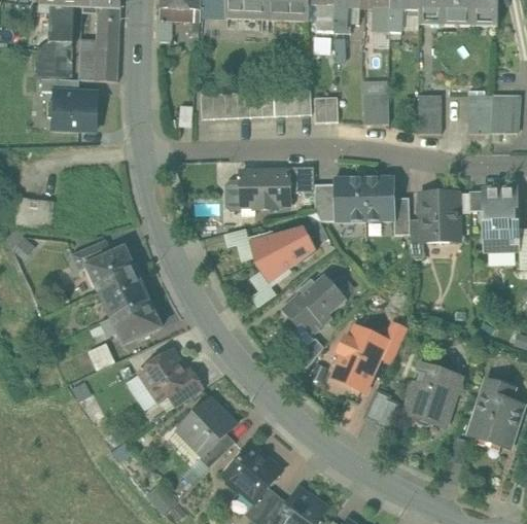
[(37,0),(37,10),(47,10),(48,4),(75,6),(82,6),(82,0),(37,0)]
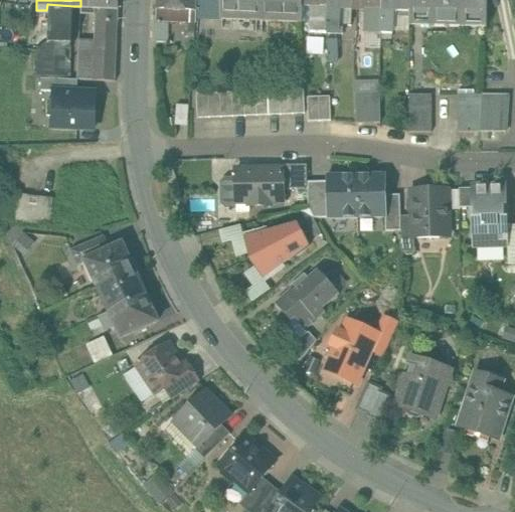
[(80,0),(80,6),(118,8),(118,0),(80,0)]
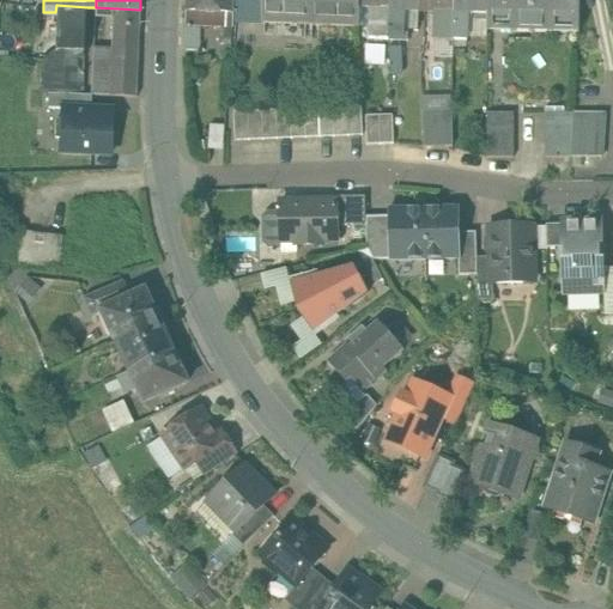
[(186,0),(186,22),(201,22),(210,23),(210,0),(186,0)]
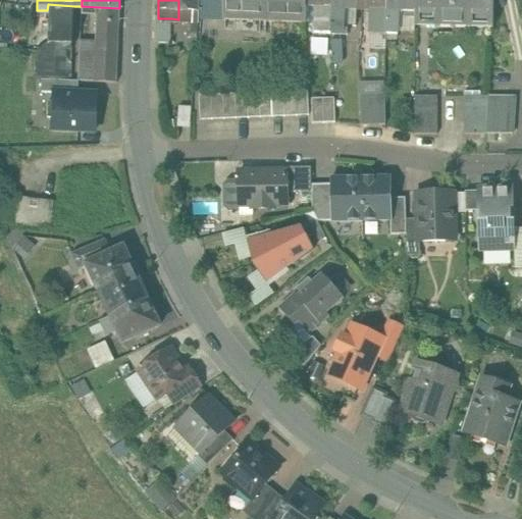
[(178,0),(178,19),(191,20),(193,20),(193,9),(198,9),(199,0),(178,0)]
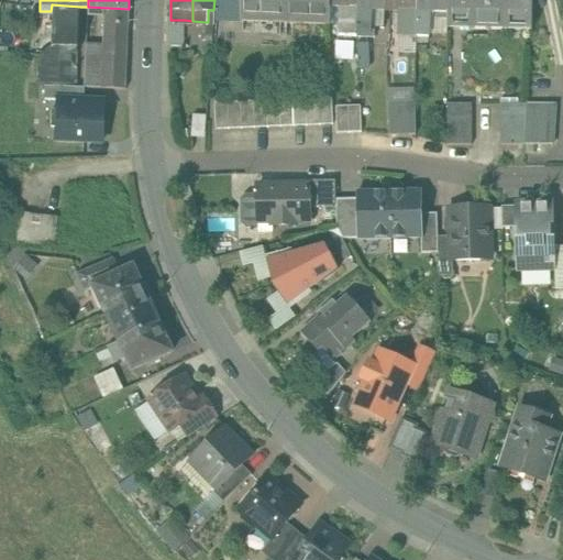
[(214,0),(213,10),(213,17),(236,18),(236,0),(214,0)]
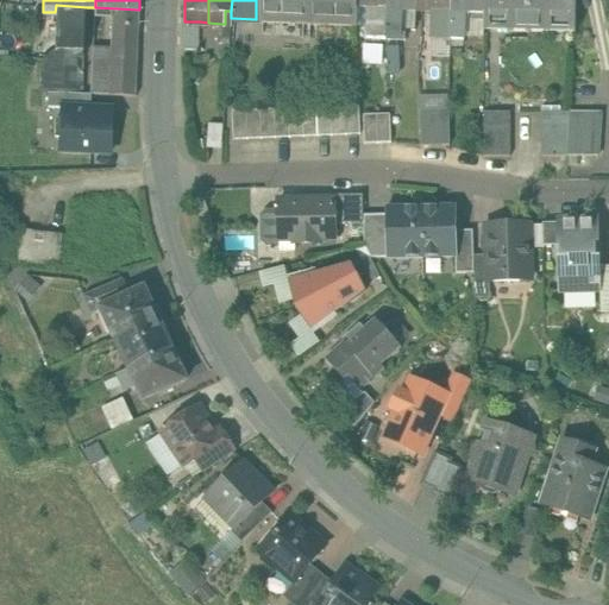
[(256,0),(256,19),(357,23),(358,5),(358,0),(256,0)]
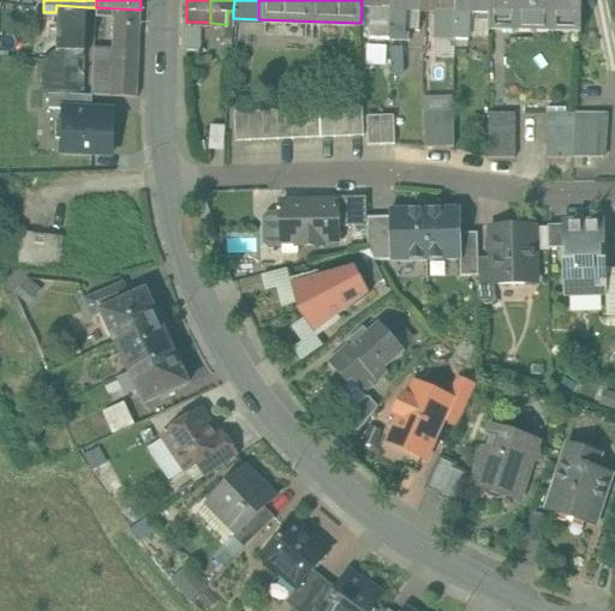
[(362,0),(362,5),(372,5),(371,36),(389,36),(389,29),(390,0),(362,0)]
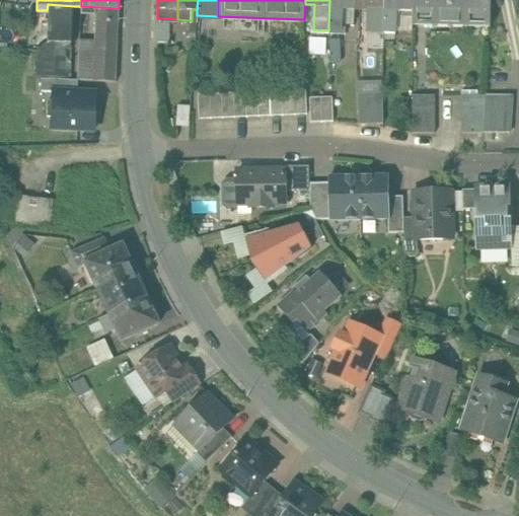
[(329,0),(328,24),(328,30),(345,31),(346,22),(341,22),(342,6),(355,6),(355,0),(329,0)]
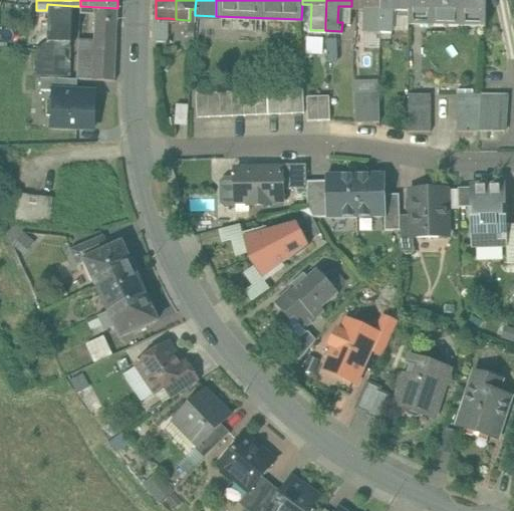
[(356,0),(356,7),(365,7),(364,30),(380,31),(381,0),(356,0)]
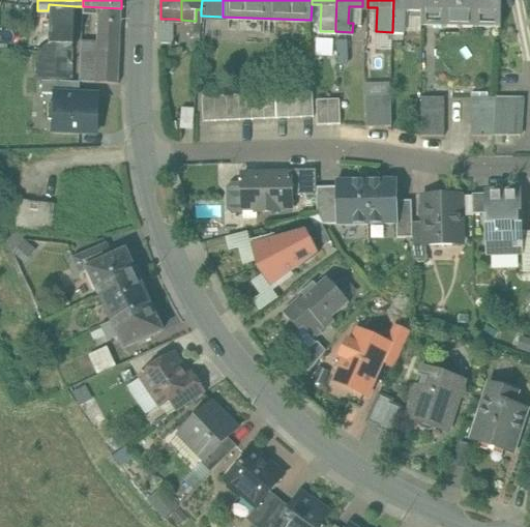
[(393,0),(392,32),(403,32),(404,32),(405,8),(408,9),(410,13),(419,15),(420,9),(420,0),(393,0)]
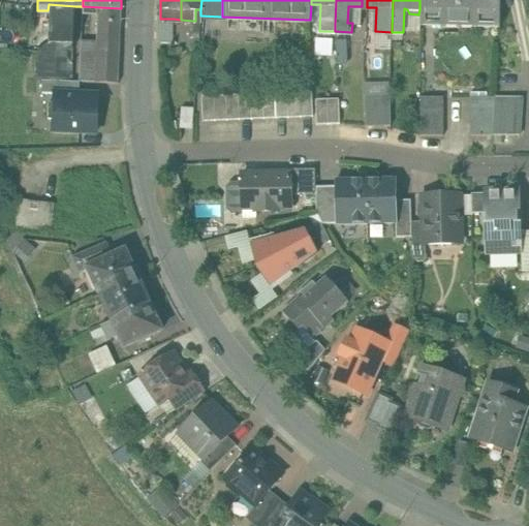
[(419,0),(419,9),(421,9),(421,24),(500,25),(501,0),(419,0)]
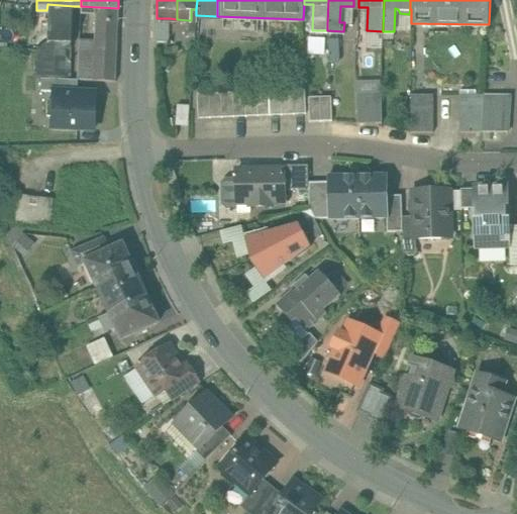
[(74,6),(47,4),(46,10),(46,40),(72,41),(74,6)]
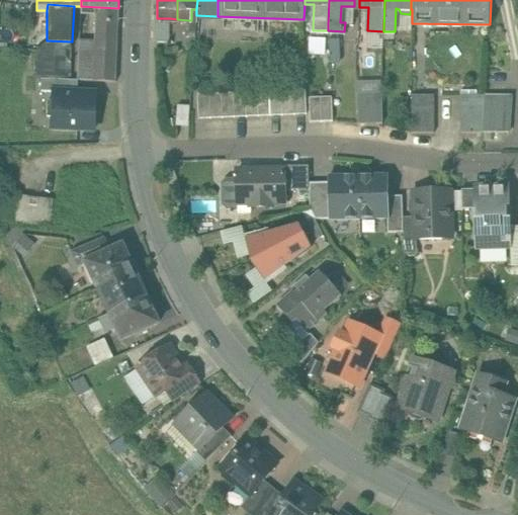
[(118,8),(97,7),(95,38),(80,37),(78,78),(115,80),(115,78),(118,8)]
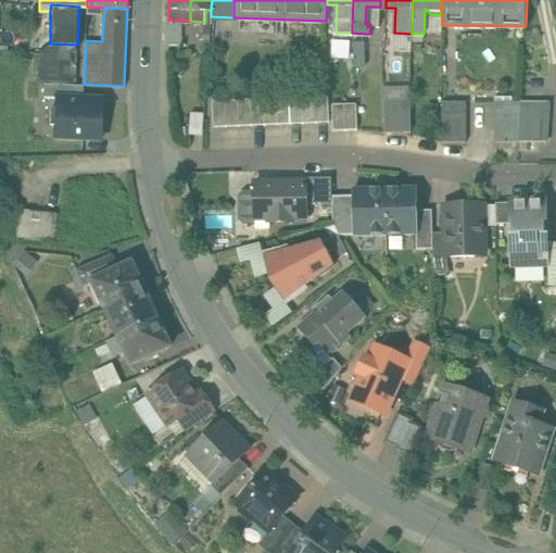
[(182,20),(168,20),(168,42),(180,42),(182,20)]
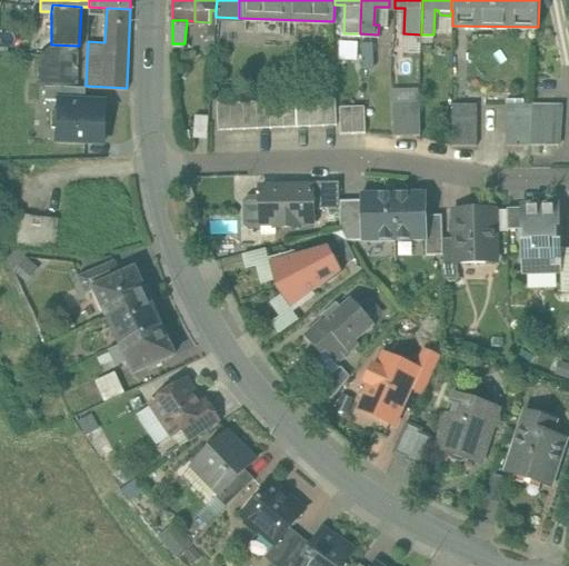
[(372,40),(361,40),(362,59),(373,59),(372,40)]
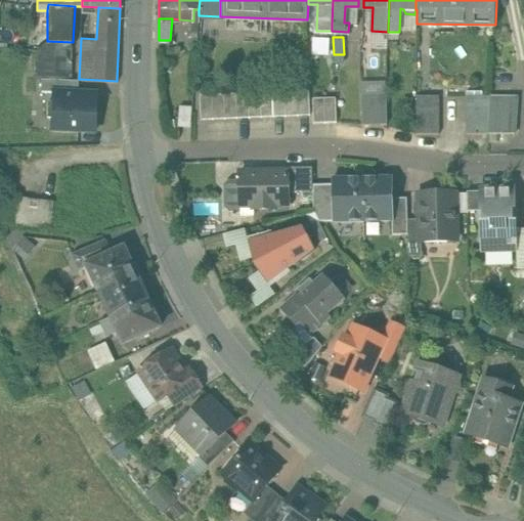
[(73,42),(47,41),(37,47),(36,78),(42,78),(72,79),(73,42)]
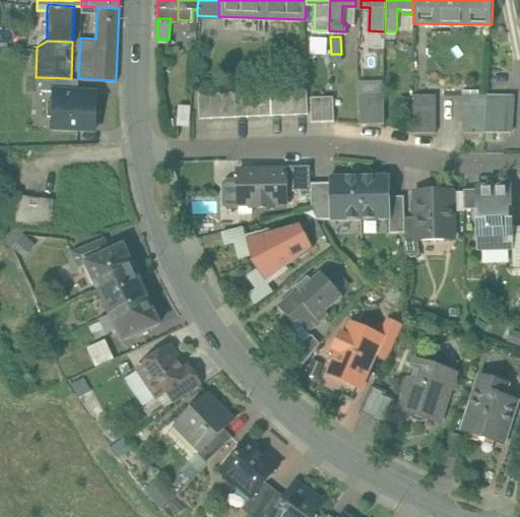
[(71,78),(42,77),(41,89),(52,90),(52,89),(78,90),(78,78),(71,78)]
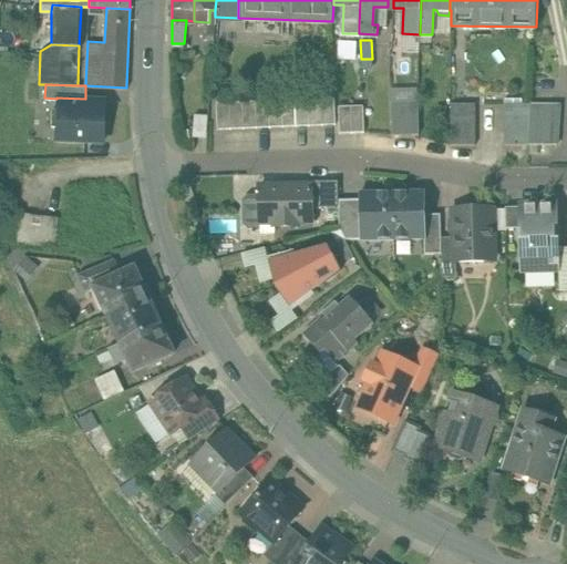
[(334,95),(321,96),(322,123),(336,122),(334,95)]
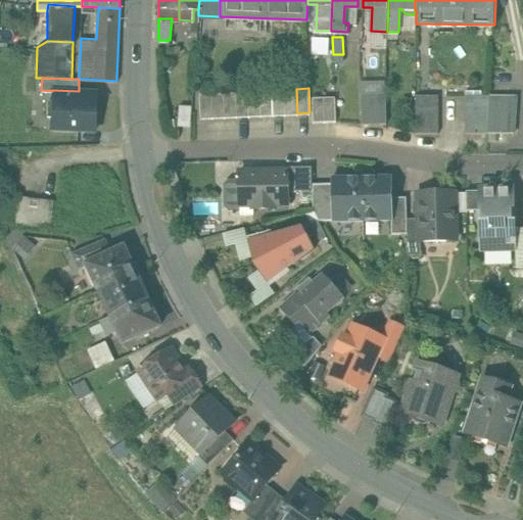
[(284,89),(272,90),(273,114),(285,113),(284,89)]
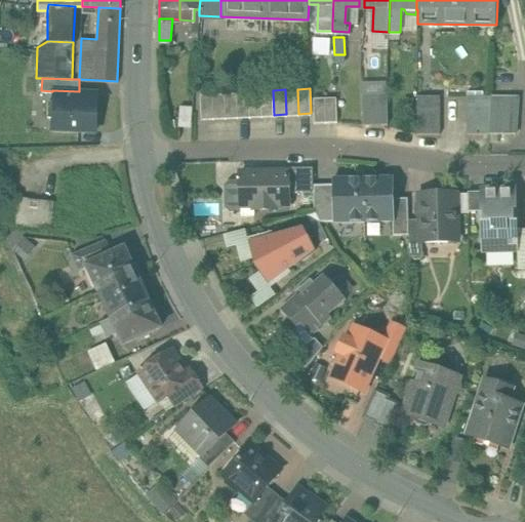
[(297,89),(285,89),(286,114),(298,114),(297,89)]
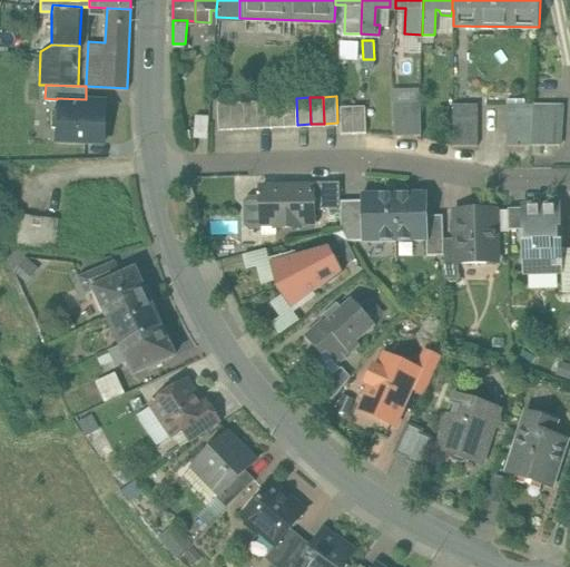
[(86,99),(57,98),(57,99),(56,110),(51,110),(51,126),(56,126),(55,138),(104,140),(106,100),(86,99)]
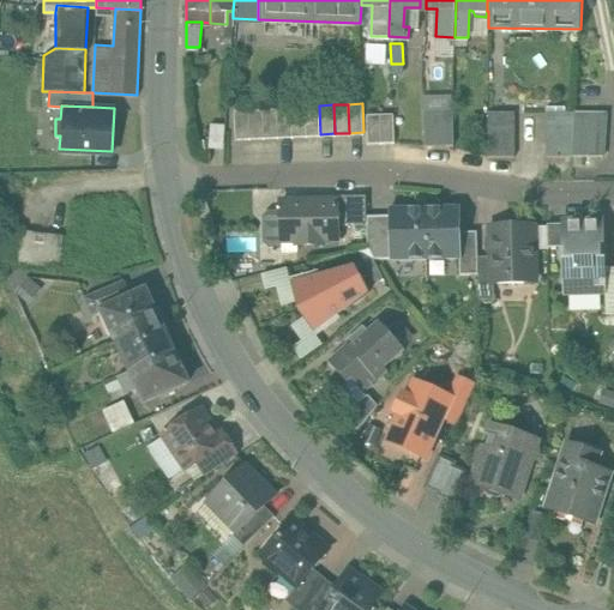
[(306,106),(292,107),(293,136),(307,134),(306,106)]
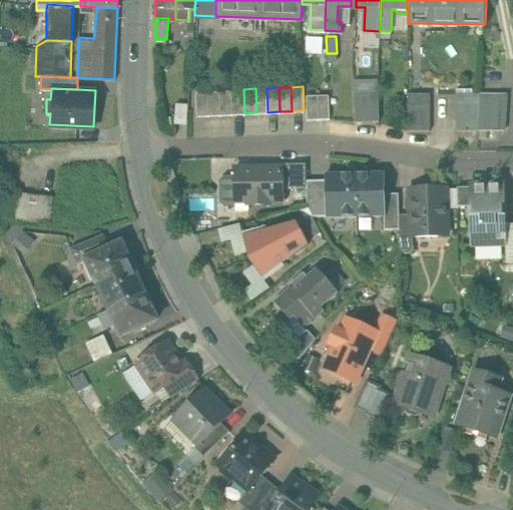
[(267,88),(255,88),(257,112),(268,112),(267,88)]
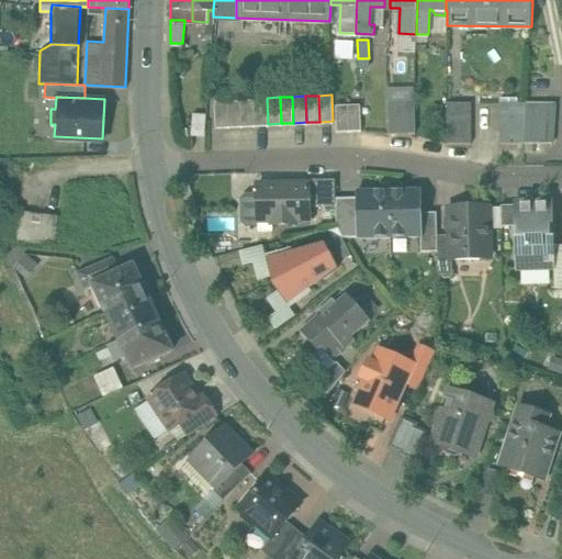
[(254,98),(240,99),(242,125),(255,124),(254,98)]
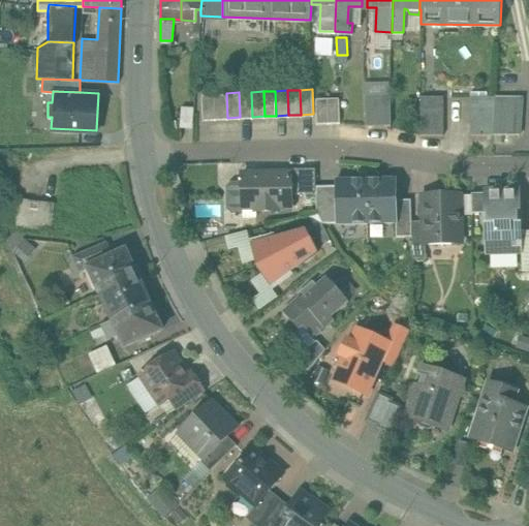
[(251,92),(239,92),(240,117),(252,117),(251,92)]
